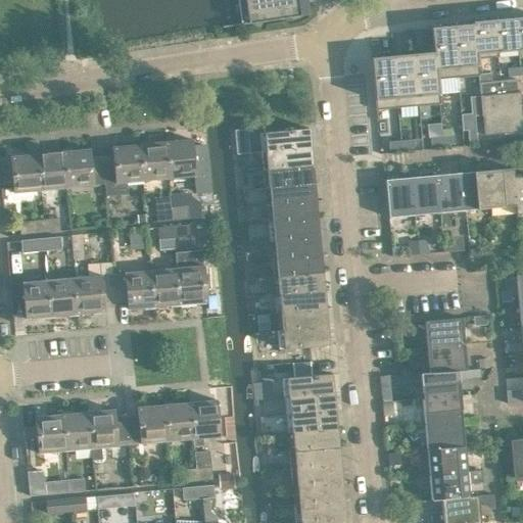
[(305,15),(303,0),(244,0),(248,24),(305,15)]
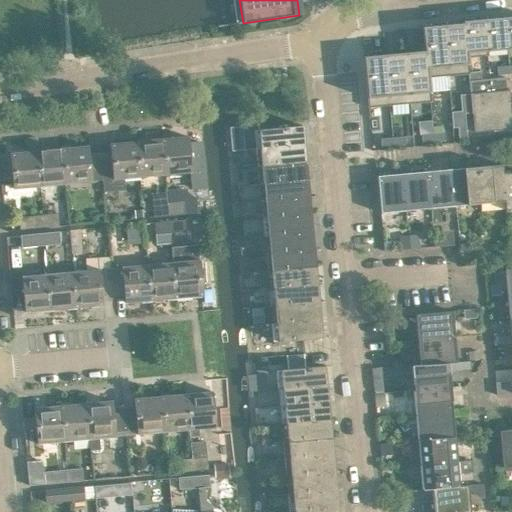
[(505,17),(484,18),(487,51),(508,49),(505,17)]
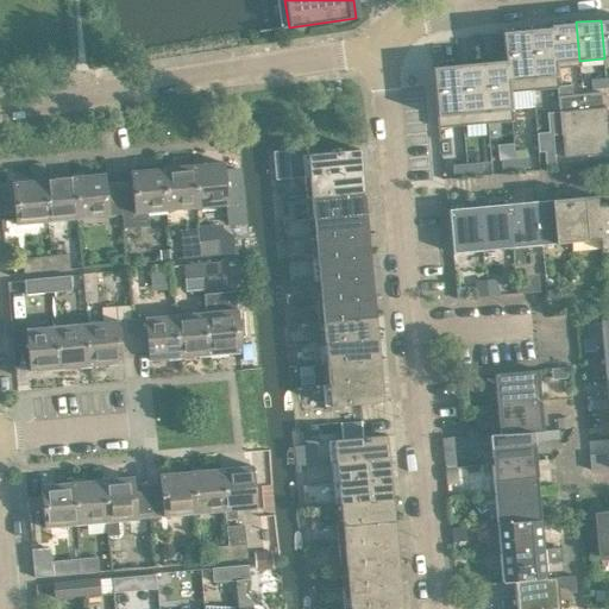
[(576,22),(550,25),(550,27),(553,68),(556,68),(581,66),(579,61),(576,22)]
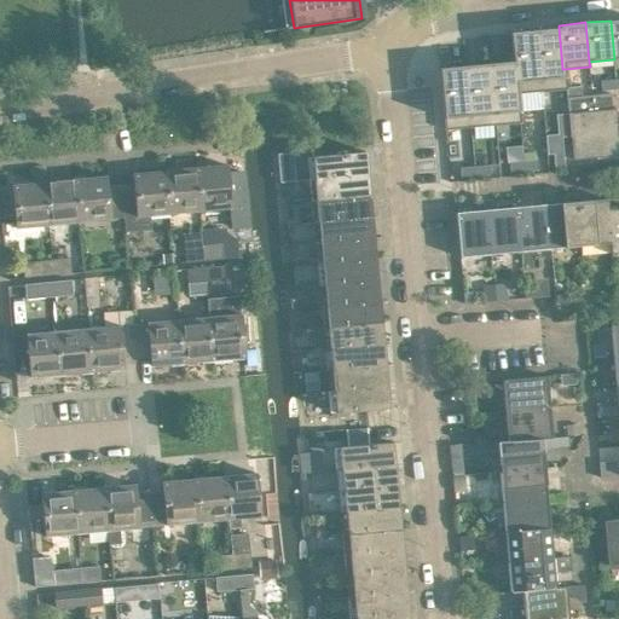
[(559,28),(533,30),(539,92),(567,90),(567,87),(565,69),(562,69),(559,28)]
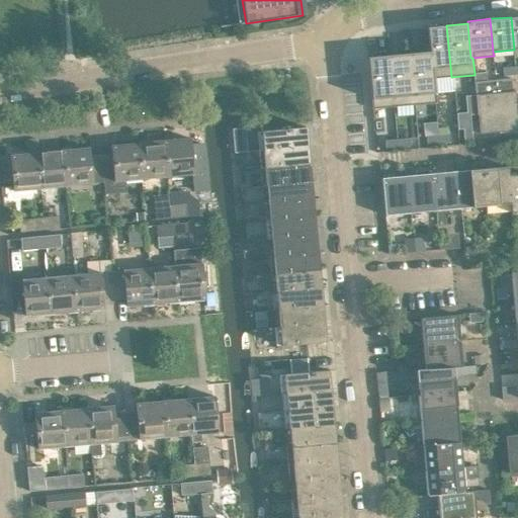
[(446,25),(426,26),(429,51),(431,51),(433,78),(451,77),(446,25)]
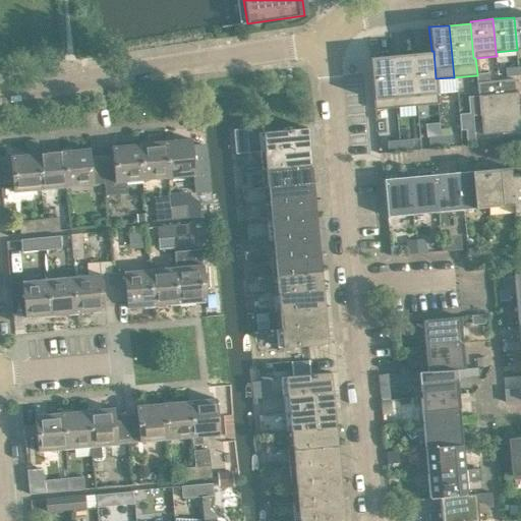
[(431,51),(411,53),(416,105),(438,103),(436,78),(433,51),(431,51)]
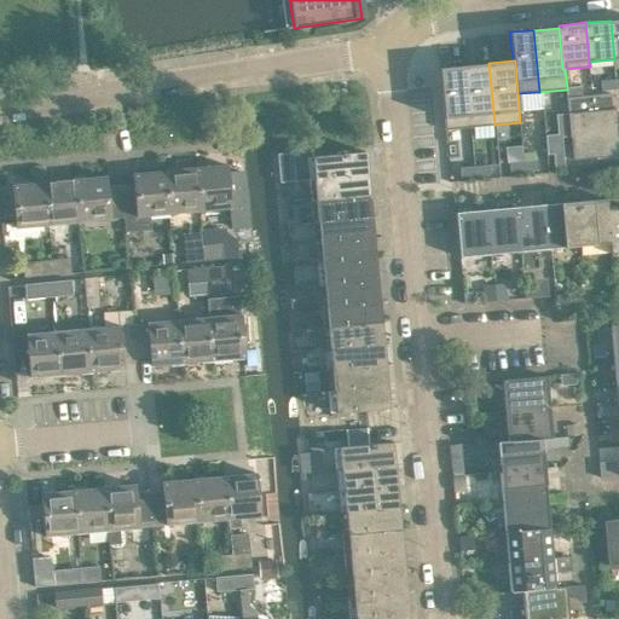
[(489,63),(464,65),(470,127),(495,125),(489,63)]
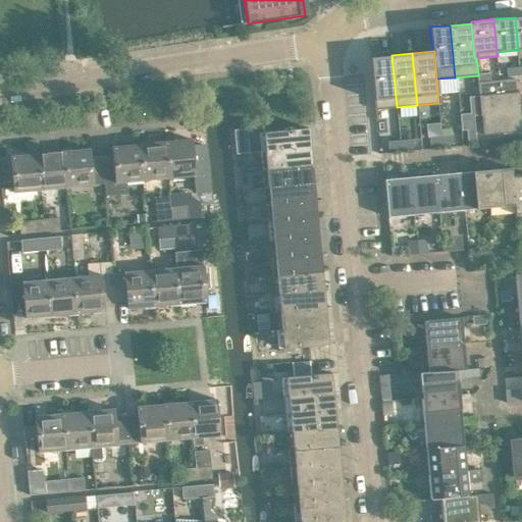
[(392,55),(370,57),(374,109),(397,107),(392,55)]
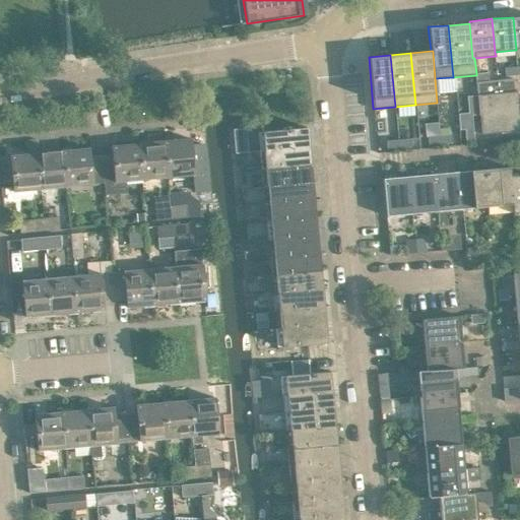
[(516,66),(504,67),(505,75),(517,74),(516,66)]
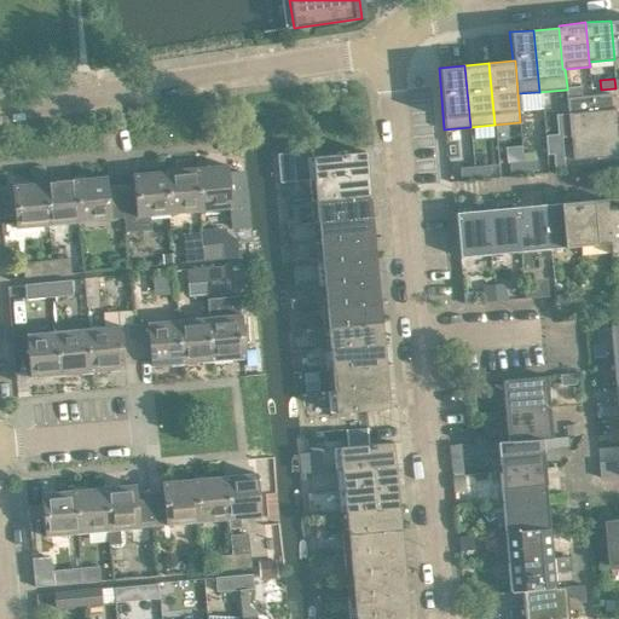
[(580,86),(567,87),(567,90),(567,97),(580,96),(580,86)]
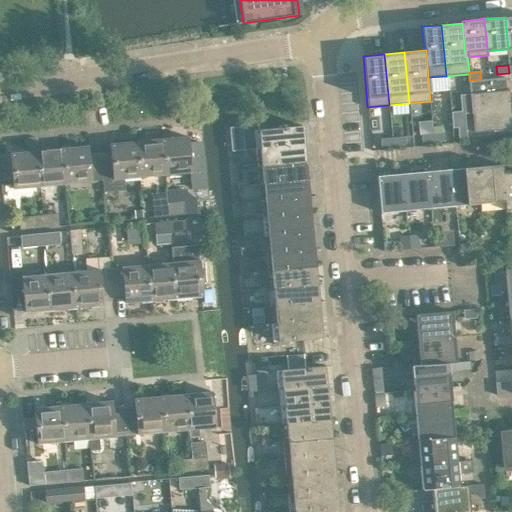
[(470,82),(473,113),(475,133),(511,130),(508,90),(503,91),(502,80),(470,82)]
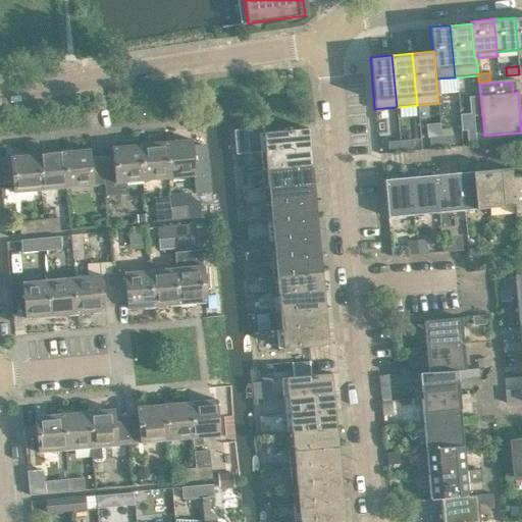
[(246,128),(233,129),(236,155),(248,154),(246,128)]
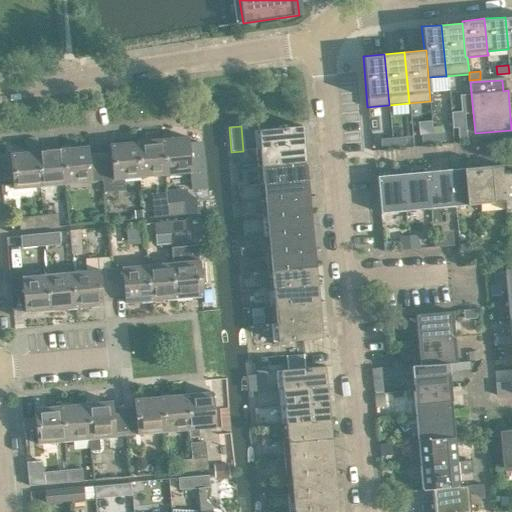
[(260,148),(304,144),(302,127),(258,131),(260,148)]
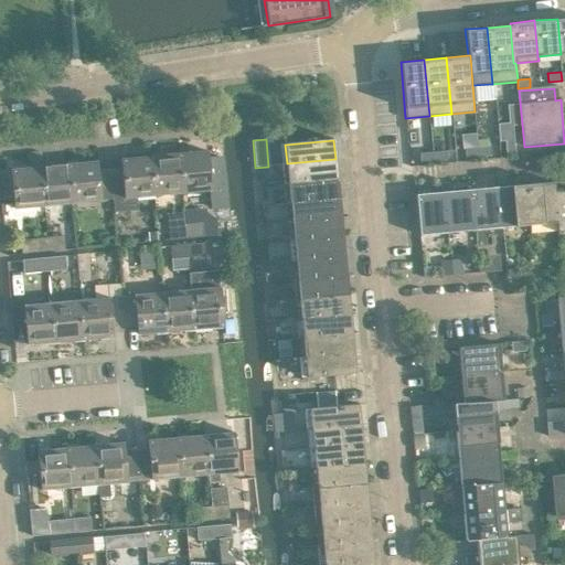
[(513,140),(504,140),(505,153),(514,153),(513,140)]
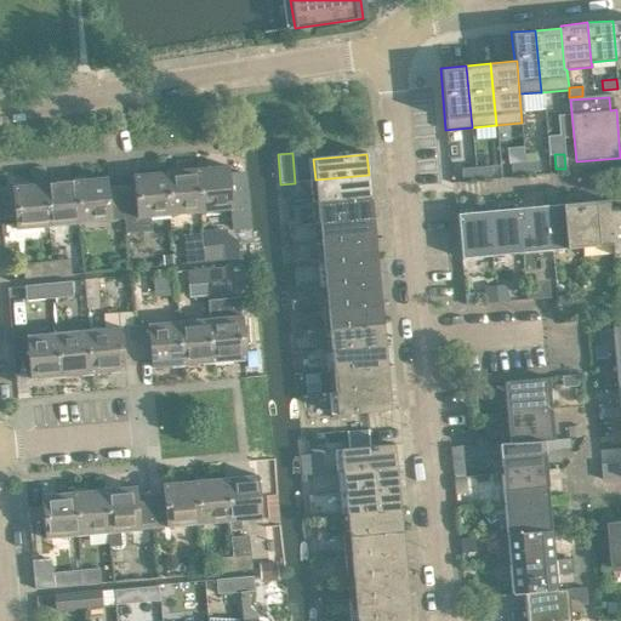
[(539,160),(524,163),(525,172),(540,171),(539,160)]
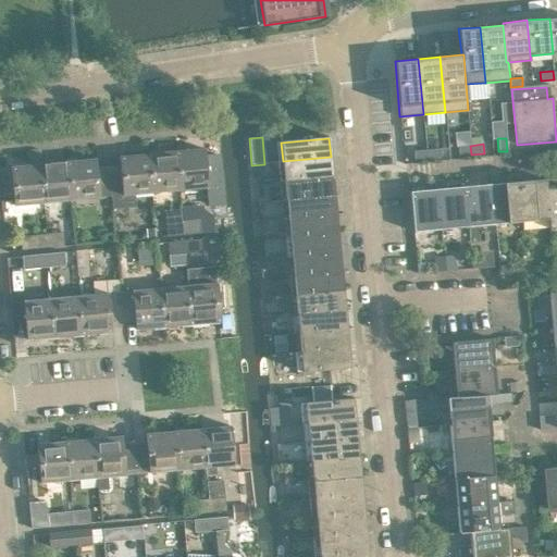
[(470,146),(458,147),(458,156),(471,155),(470,146)]
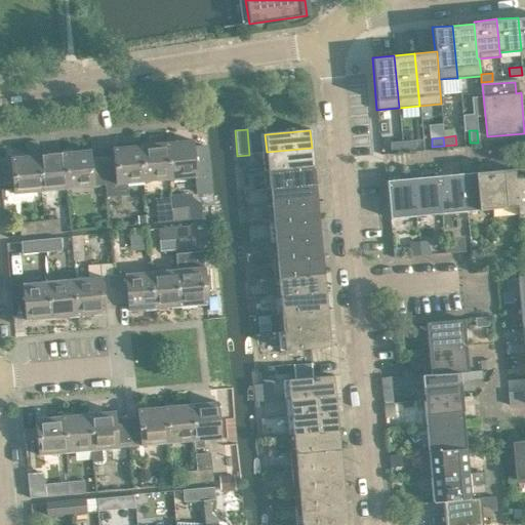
[(166,143),(169,178),(195,176),(191,139),(166,143)]
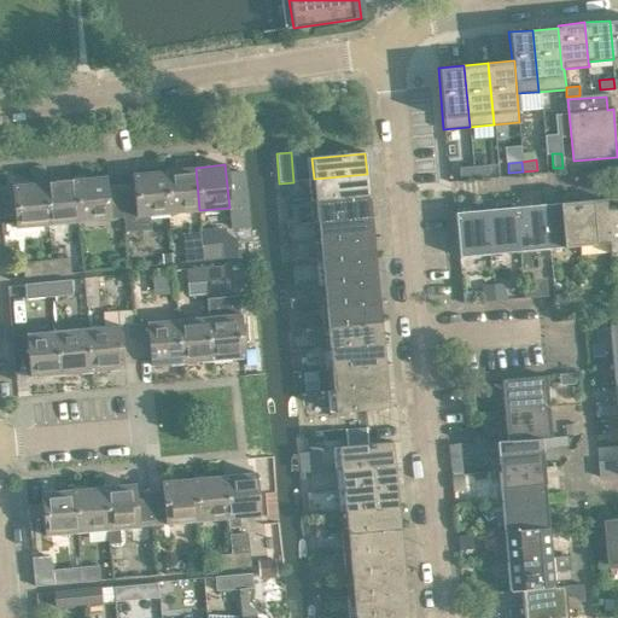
[(488,164),(473,165),(474,175),(488,174),(488,164)]
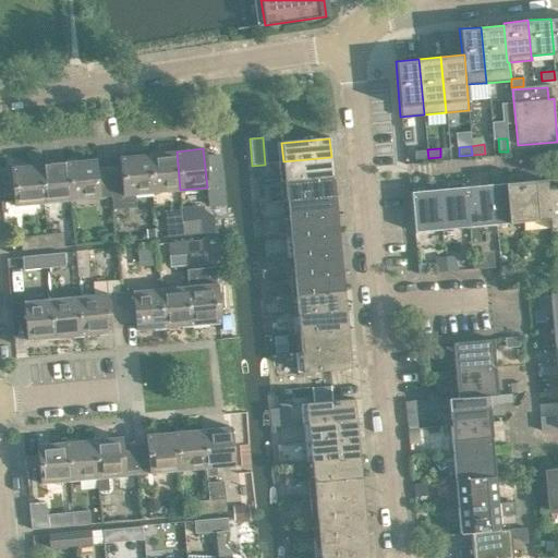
[(427,149),(414,150),(415,159),(428,158),(427,149)]
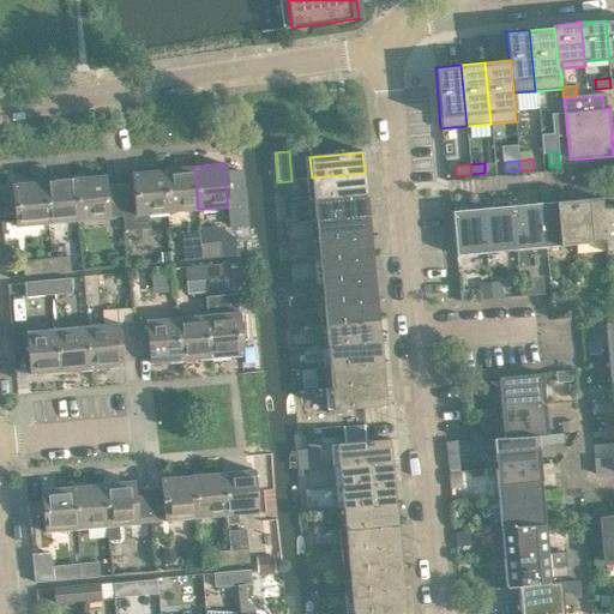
[(133,167),(134,172),(133,172),(134,181),(120,182),(124,216),(168,212),(163,169),(154,170),(152,166),(133,167)]
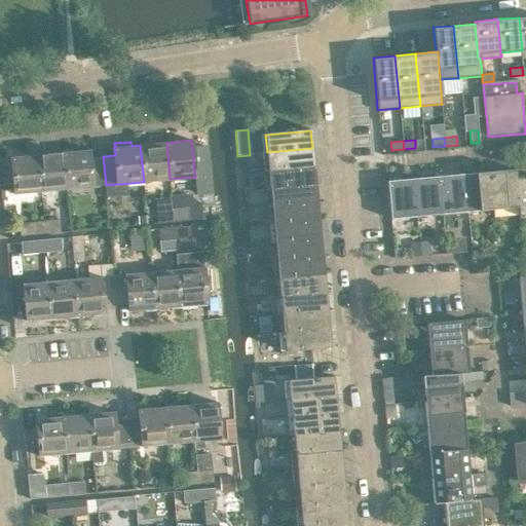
[(140,145),(144,182),(170,179),(166,143),(140,145)]
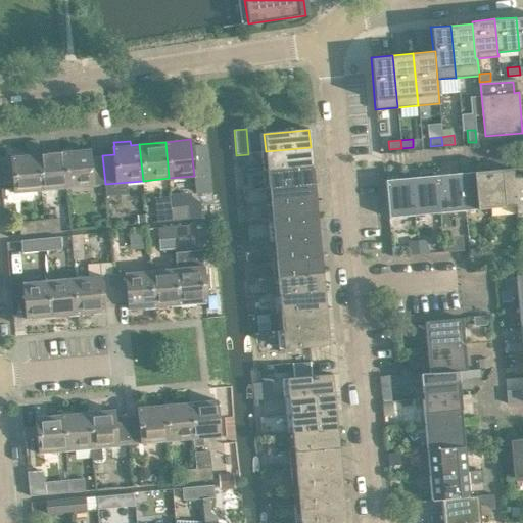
[(311,147),(266,151),(268,170),(312,165),(311,147)]
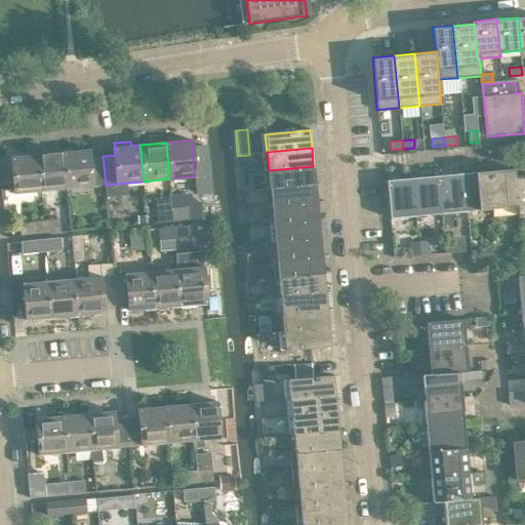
[(89,150),(72,152),(64,152),(68,189),(106,185),(103,156),(90,158),(89,150)]
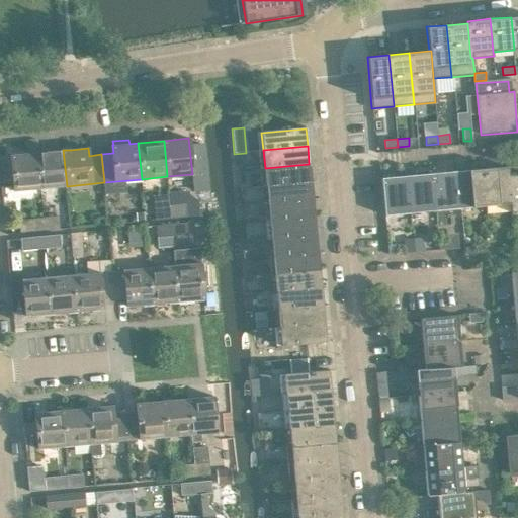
[(37,153),(41,188),(67,186),(63,150),(37,153)]
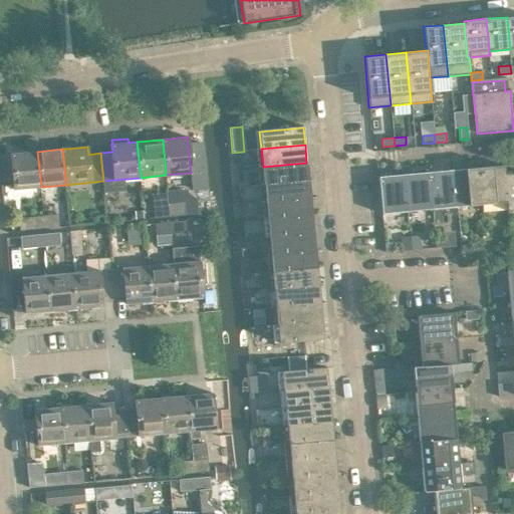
[(41,187),(37,152),(11,154),(15,190),(41,187)]
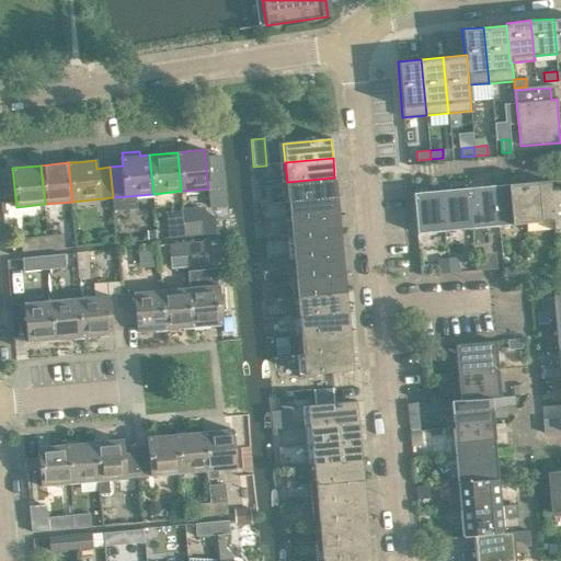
[(334,178),(287,182),(288,201),(336,196),(334,178)]
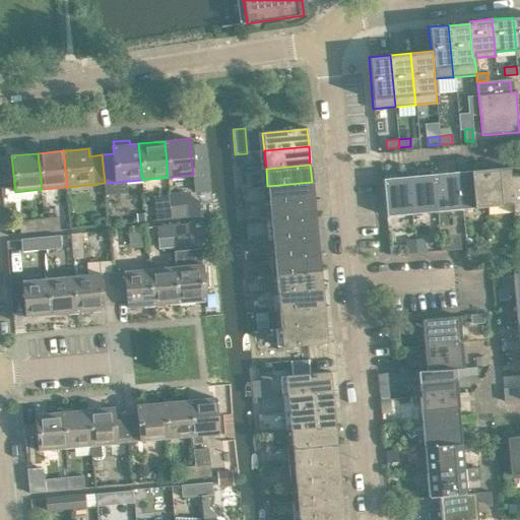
[(519,212),(519,166),(510,168),(511,177),(513,205),(513,213),(519,212)]
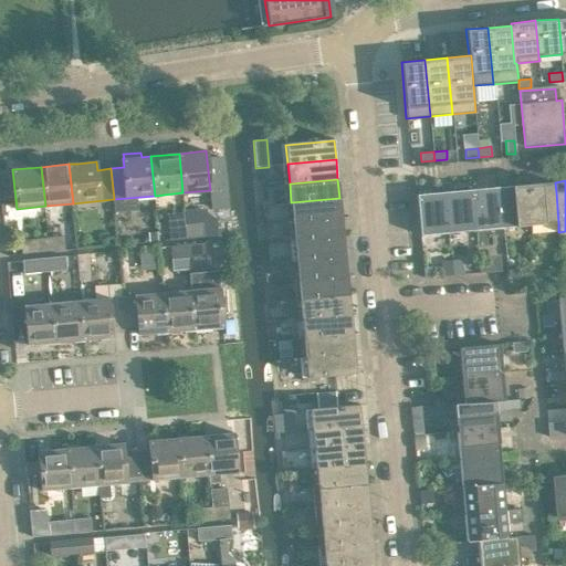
[(527,185),(531,226),(558,223),(556,192),(555,182),(527,185)]
